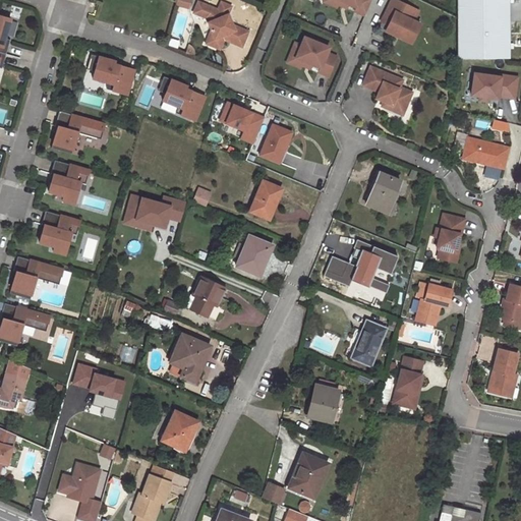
[(188,9),(190,1),(187,0),(184,0),(182,8),(188,9)]
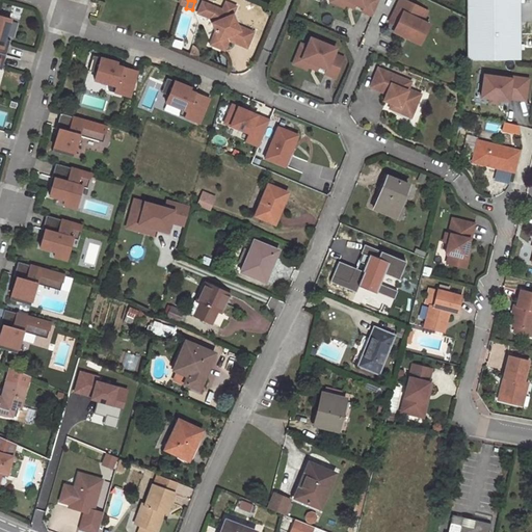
[(352,0),(357,2),(366,5),(364,9),(374,15),(379,0),(352,0)]
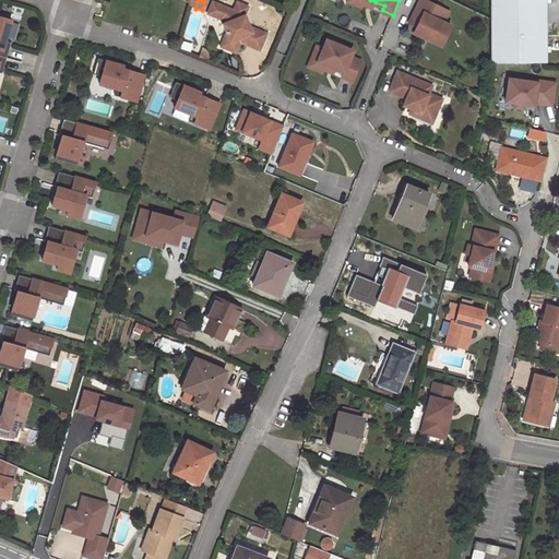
[(426,12),(419,25),(418,27),(416,34),(442,46),(453,24),(445,21),(451,9),(430,0),(421,0),(418,8),(426,12)]
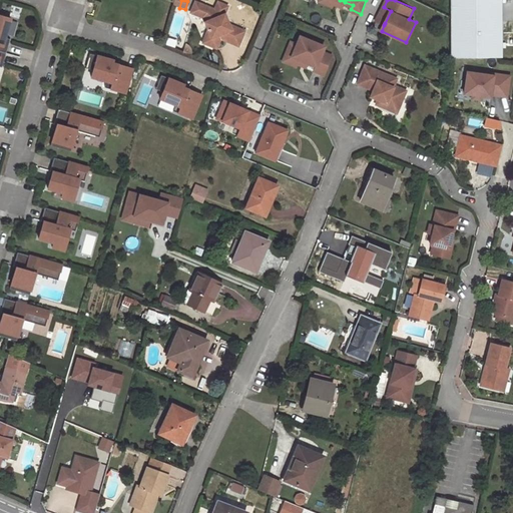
[(502,59),(501,0),(451,0),(452,60),(502,59)]
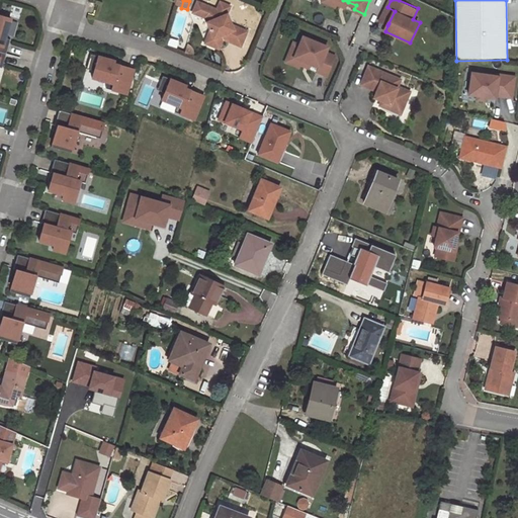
[(233,26),(229,15),(232,8),(221,4),(218,11),(197,4),(193,14),(206,19),(212,32),(217,41),(213,48),(221,51),(225,40),(243,48),(249,32),(233,26)]
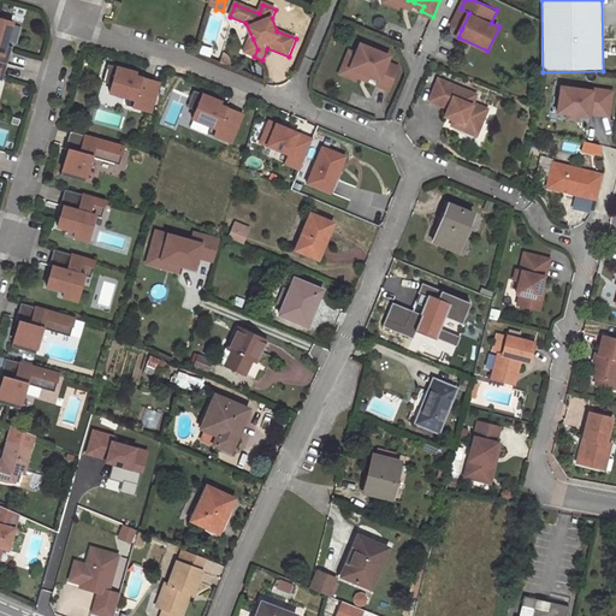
[(462,28),(469,13),(461,9),(454,24),(462,28)]
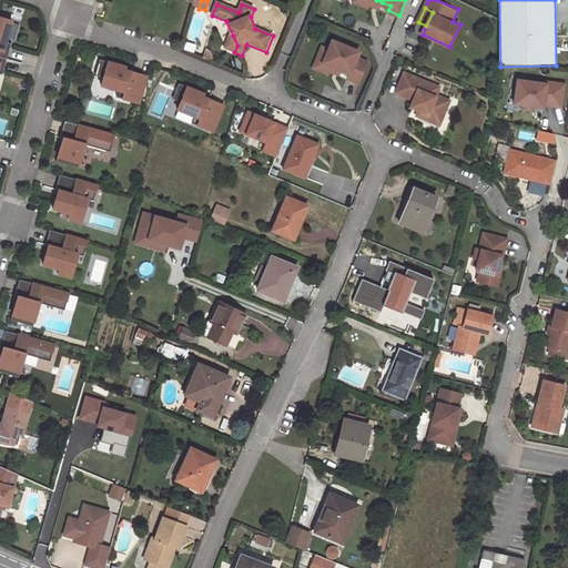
[(0,57),(7,59),(9,50),(3,48),(6,42),(11,21),(0,17),(0,57)]
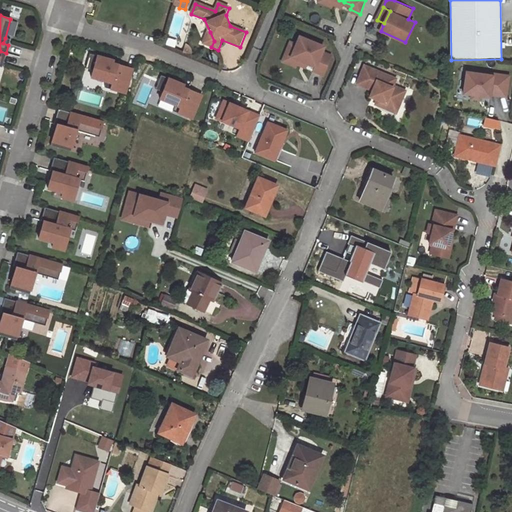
[(210,32),(205,45),(211,47),(214,41),(210,32)]
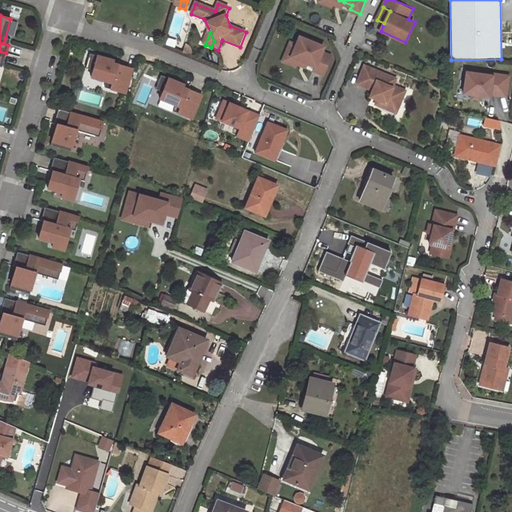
[(315,69),(325,73),(333,55),(323,51),(325,45),(301,35),(298,44),(292,41),(287,53),(309,62),(317,65),(315,69)]
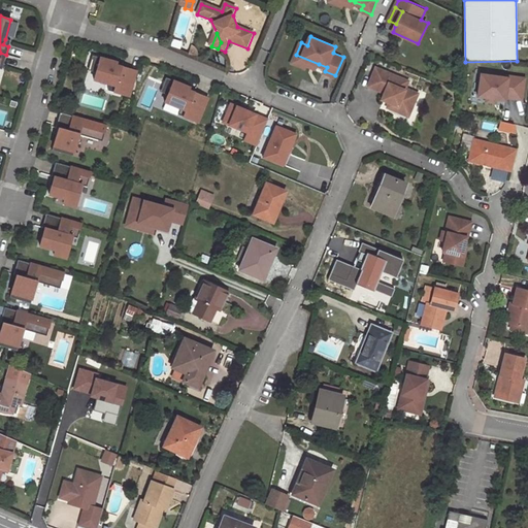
[(319,64),(296,55),(293,62),(306,67),(307,64),(317,68),(319,64)]
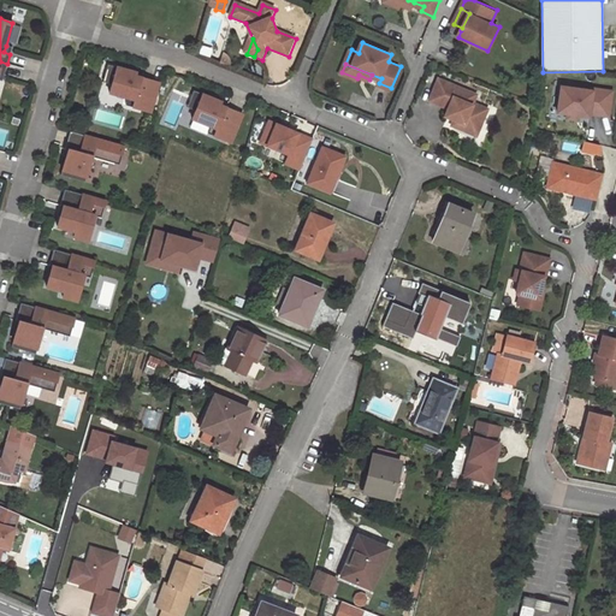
[(125,106),(150,112),(159,83),(141,78),(135,76),(136,72),(107,65),(105,75),(113,77),(111,84),(108,93),(128,99),(125,106)]
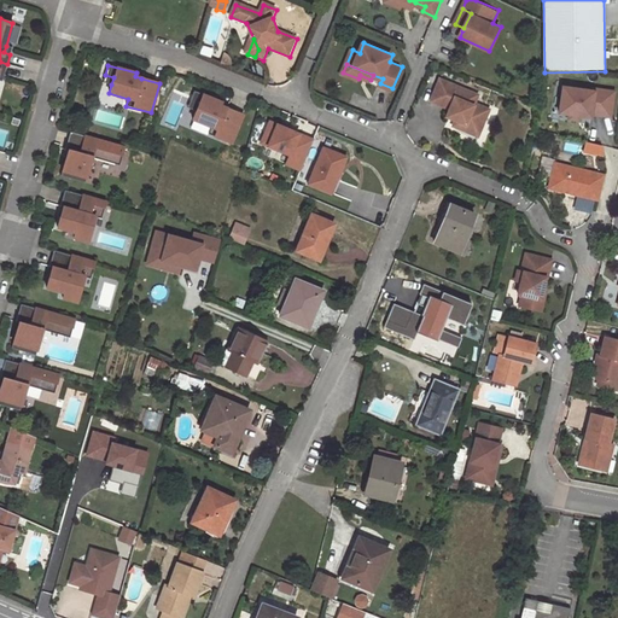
[(495,101),(443,80),(433,101),(452,110),(449,117),(458,122),(456,127),(465,130),(467,126),(482,132),(495,101)]
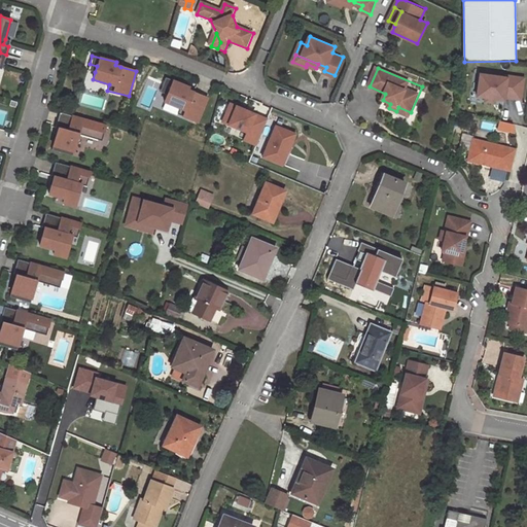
[(507,76),(481,72),(478,94),(487,95),(496,97),(504,98),(504,95),(521,98),(524,77),(507,74),(507,76)]
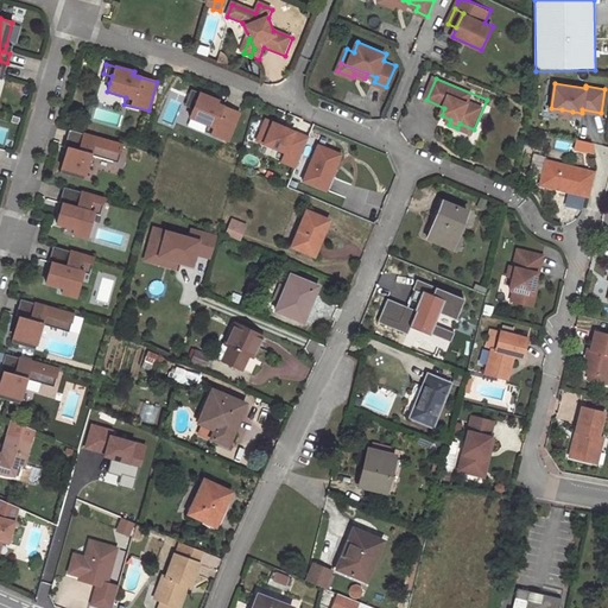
[(204,131),(228,141),(240,113),(223,106),(217,103),(219,101),(191,89),(188,99),(196,102),(192,109),(190,116),(208,125),(204,131)]
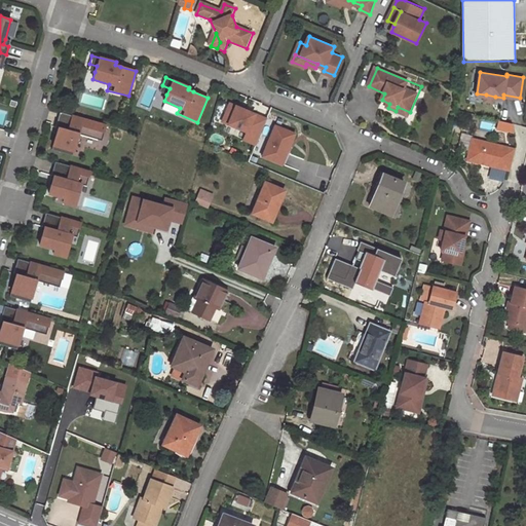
[(162,85),(159,91),(166,95),(170,88),(162,85)]
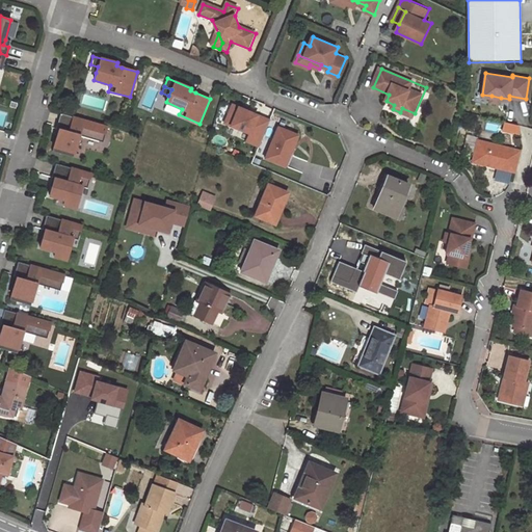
[(223,123),(248,133),(245,141),(257,145),(260,138),(268,118),(232,104),(223,123)]
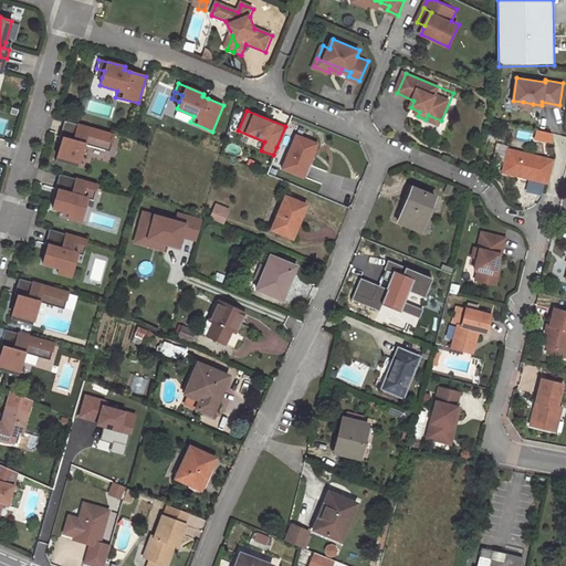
[(109,152),(114,135),(64,121),(60,137),(62,137),(55,160),(66,164),(67,159),(80,163),(84,144),(109,152)]
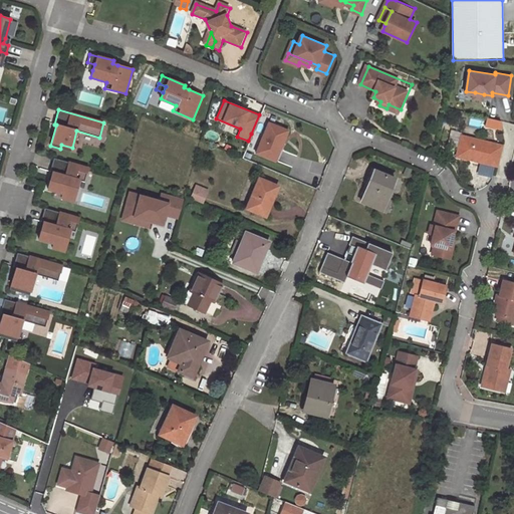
[(498,132),(500,122),(485,118),(482,127),(498,132)]
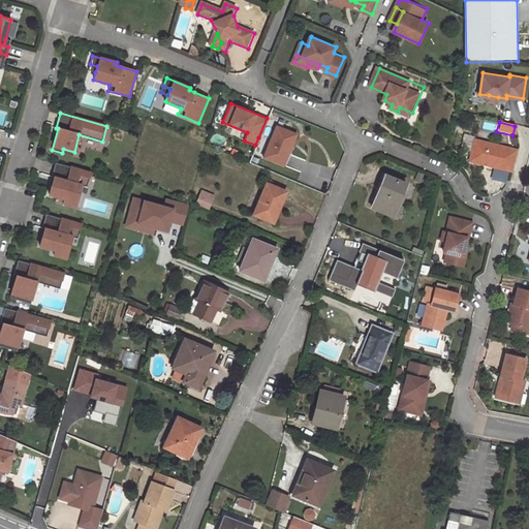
[(297,134),(278,126),(265,157),(283,164),(297,134)]
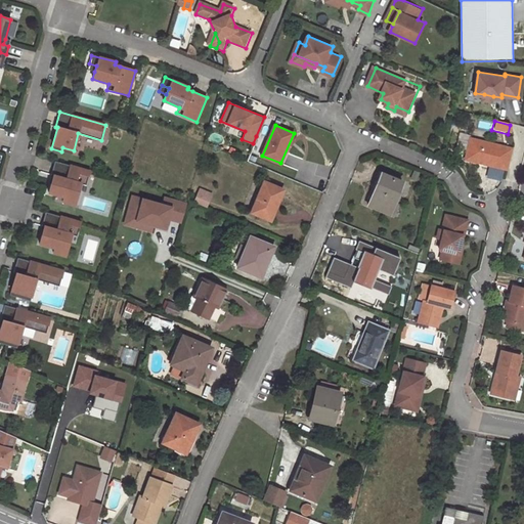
[(466,158),(509,169),(515,147),(471,136),(466,158)]
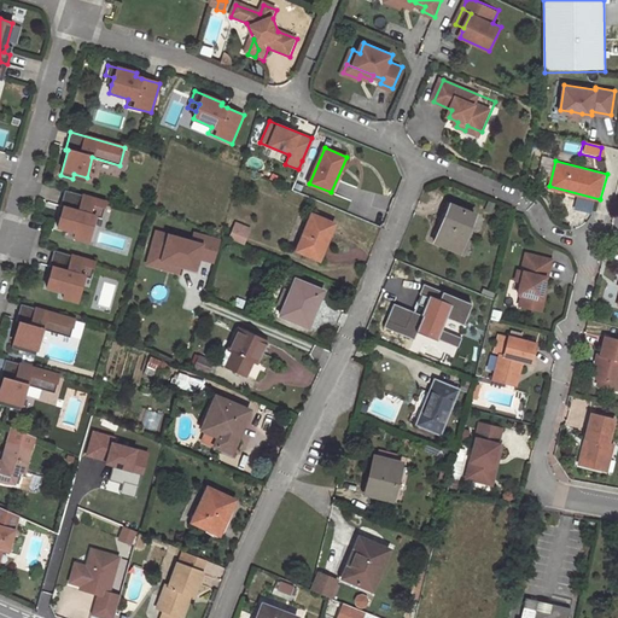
[(104,209),(106,202),(64,190),(60,207),(63,208),(60,217),(57,227),(75,232),(74,238),(88,242),(95,216),(89,214),(92,205),(104,209)]
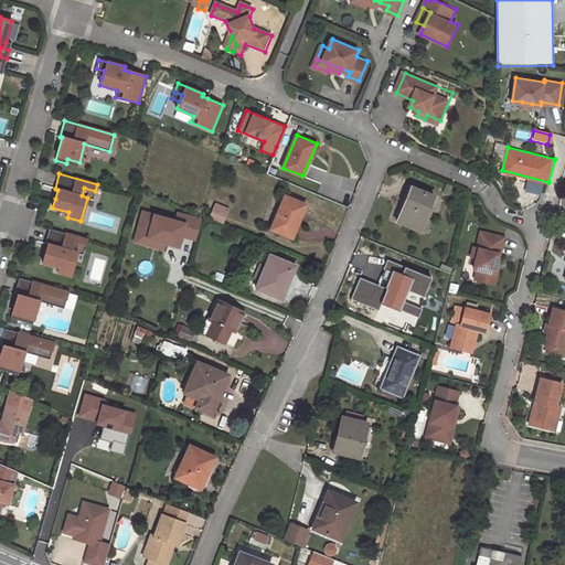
[(87,198),(93,200),(95,191),(84,188),(82,195),(87,198)]
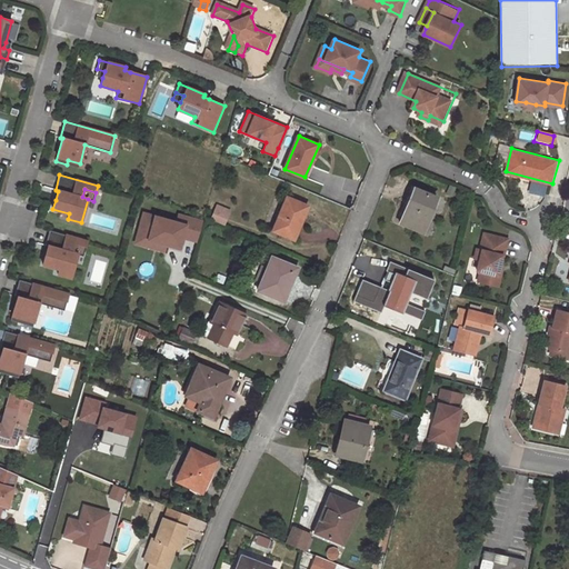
[(415,202),(410,200),(400,222),(423,232),(437,198),(420,190),(415,202)]
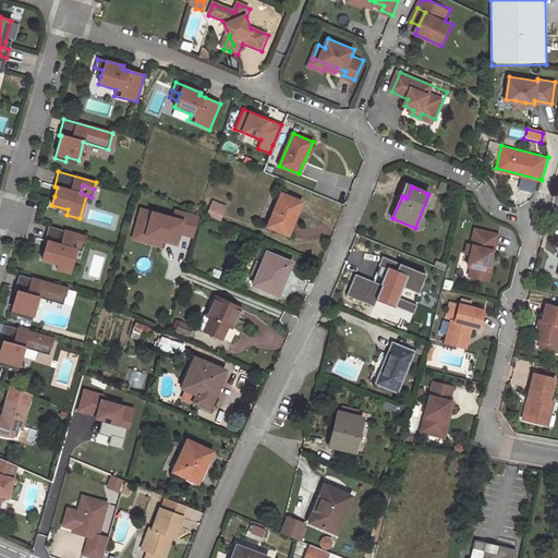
[(303,202),(282,193),(268,227),(288,234),(303,202)]
